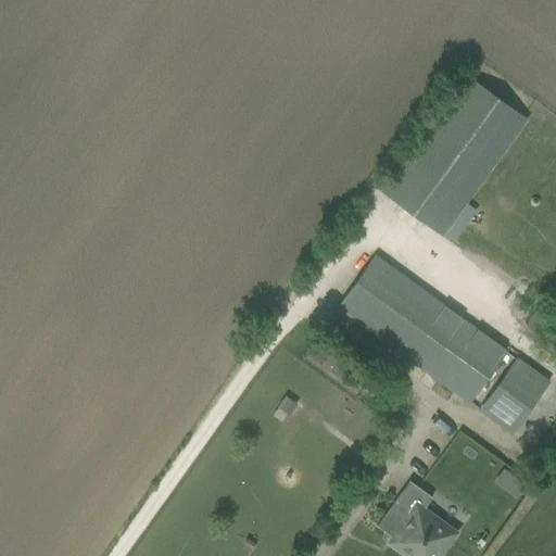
[(466,75),(381,192),(442,236),(527,119),(466,75)]
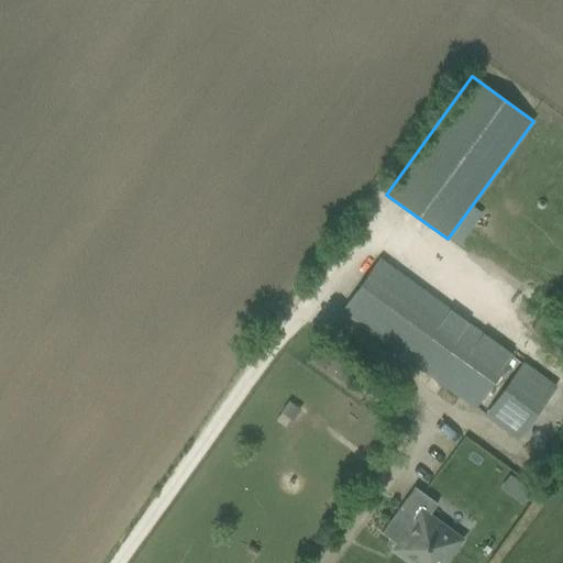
[(342,310),(475,407),(514,355),(379,258),(342,310)]
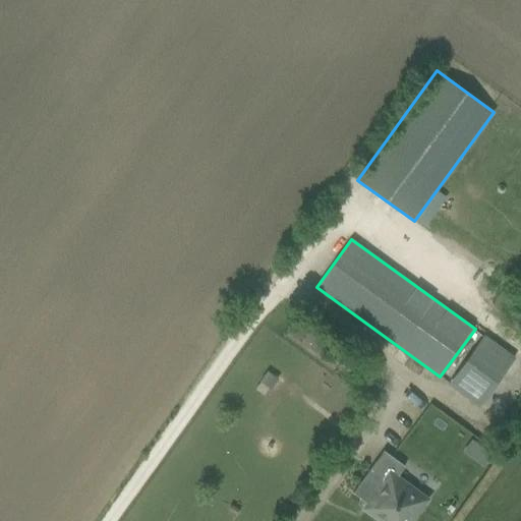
[(485,334),(465,361),(496,384),(515,356),(485,334)]
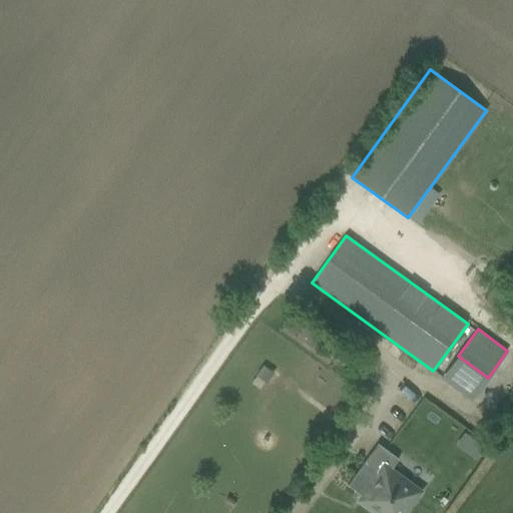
[(341,351),(336,359),(348,368),(353,360),(341,351)]
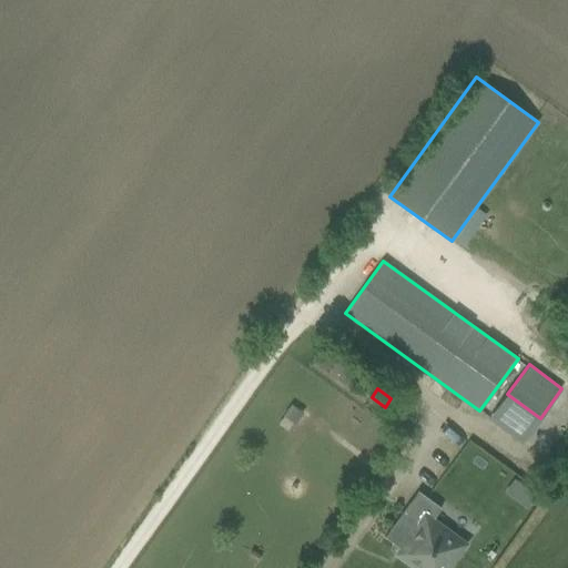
[(514,479),(504,493),(517,503),(526,509),(536,497),(527,490),(514,479)]
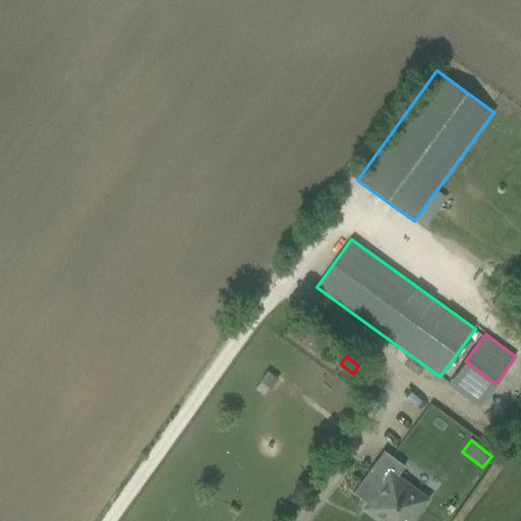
[(384,450),(352,491),(373,507),(369,512),(382,520),(401,520),(402,519),(404,520),(411,520),(428,499),(411,485),(409,488),(395,478),(405,465),(384,450)]
